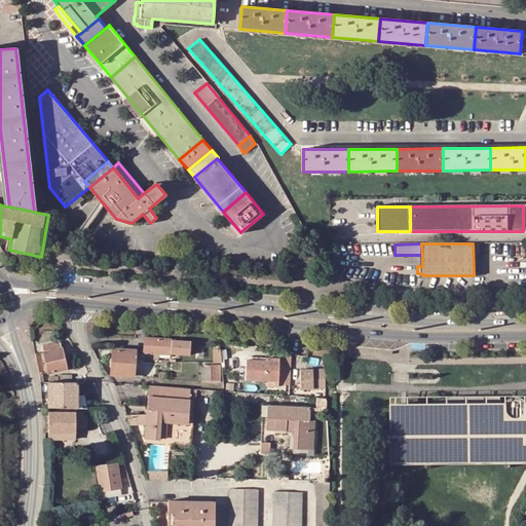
[(190,355),(191,341),(145,338),(145,351),(190,355)]
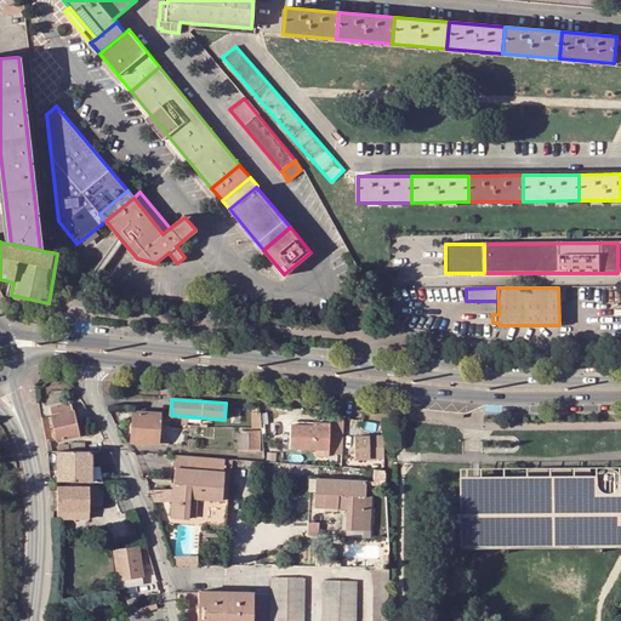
[(52,416),(50,417),(56,439),(80,434),(73,404),(51,409),(52,416)]
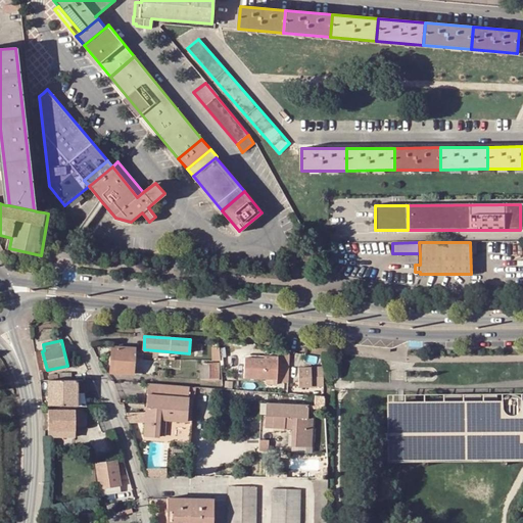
[(134,374),(136,348),(112,346),(111,372),(134,374)]
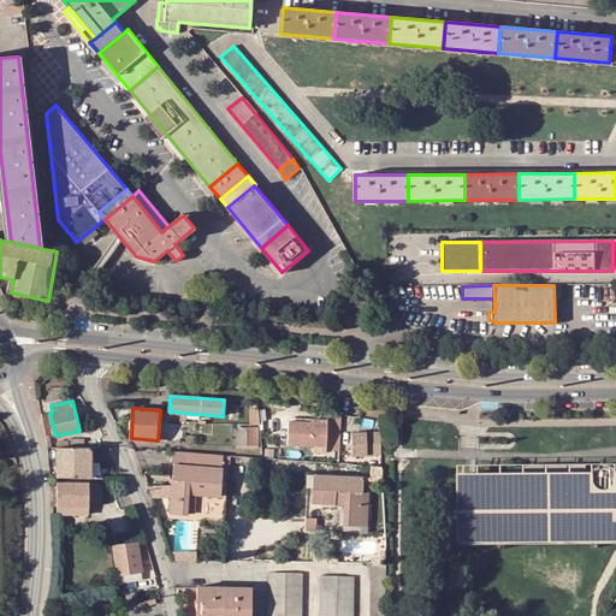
[(252,425),(261,426),(260,410),(252,410),(252,425)]
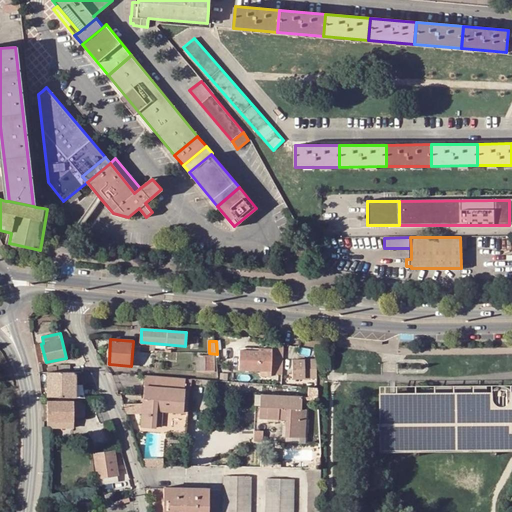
[(46,362),(41,344),(34,345),(37,365),(46,362)]
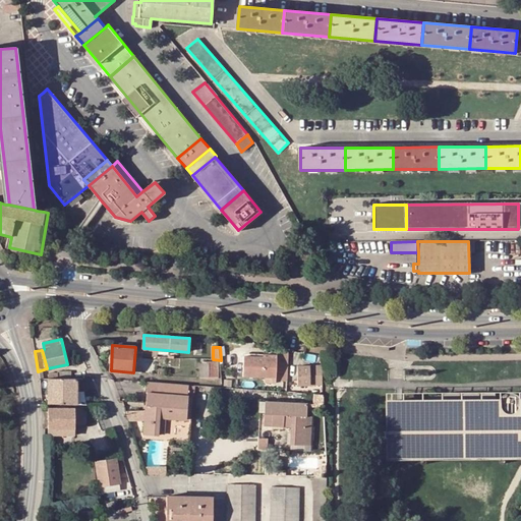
[(286,380),(287,355),(277,354),(277,357),(245,355),(244,375),(276,378),(276,380),(279,380),(286,380)]
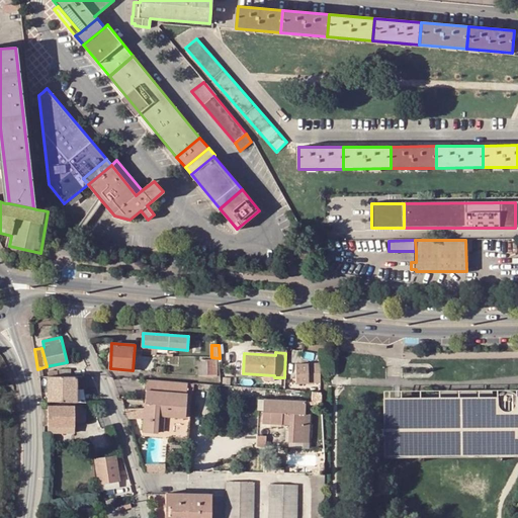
[(218,376),(219,359),(206,359),(206,361),(199,361),(199,375),(218,376)]
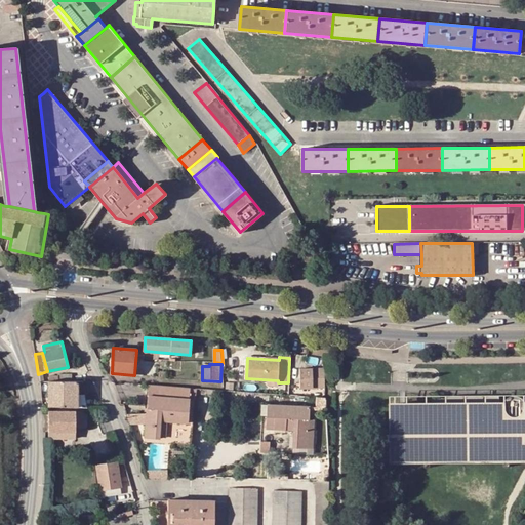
[(300,368),(300,388),(325,387),(324,367),(300,368)]
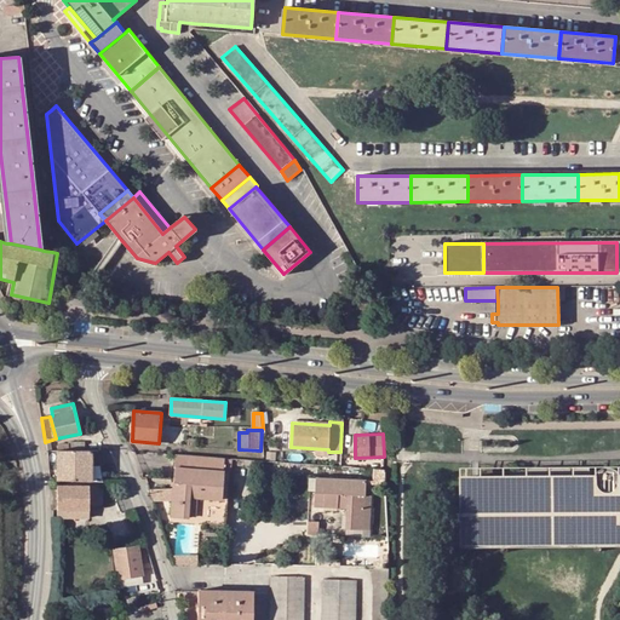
[(86,451),(70,451),(57,449),(57,480),(92,480),(104,480),(98,451),(92,451),(86,451)]
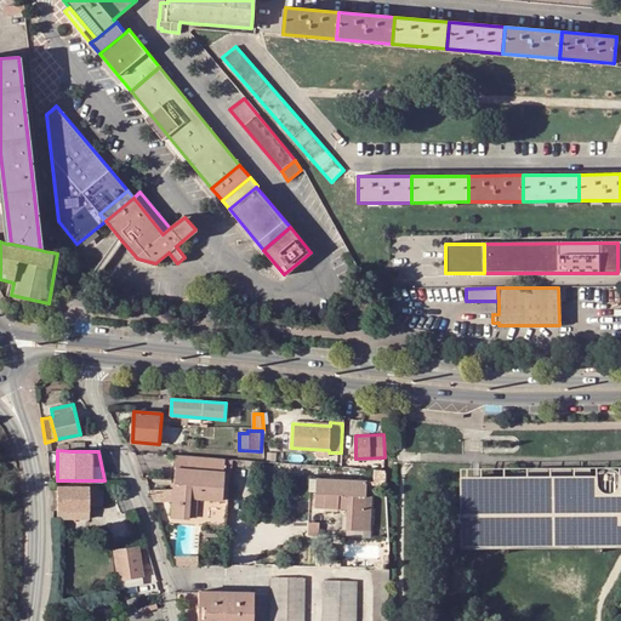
[(191,497),(222,500),(224,472),(224,461),(224,459),(187,456),(177,455),(175,489),(151,490),(155,502),(174,501),(172,517),(189,518),(191,497)]
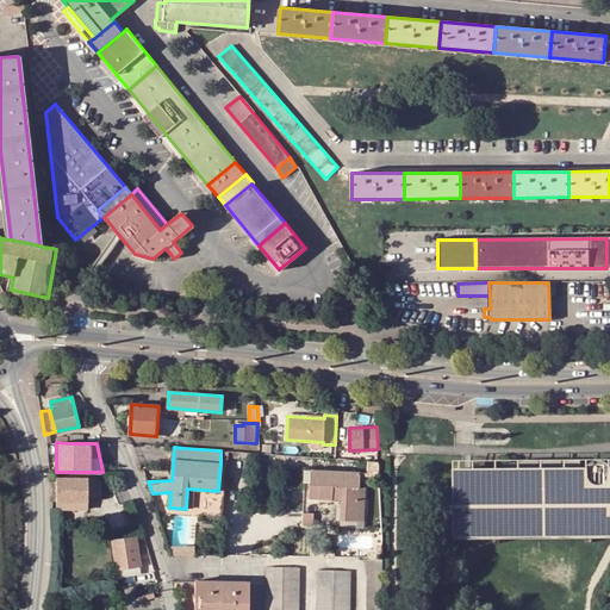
[(609,537),(609,459),(452,460),(452,539),(609,537)]
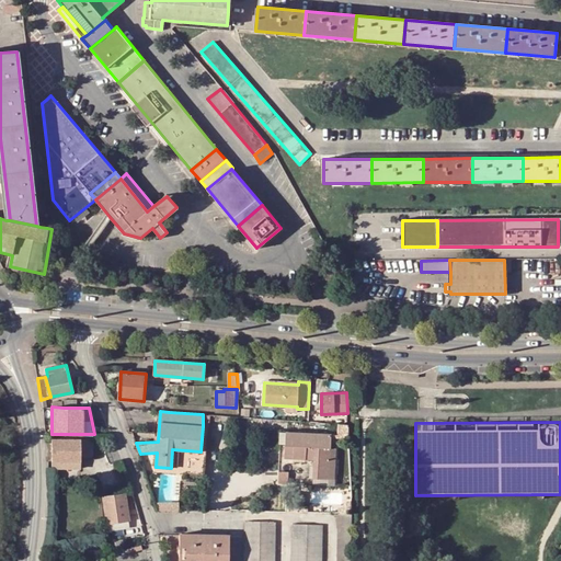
[(208,427),(203,426),(201,451),(172,449),(171,468),(170,473),(174,474),(205,477),(208,427)]
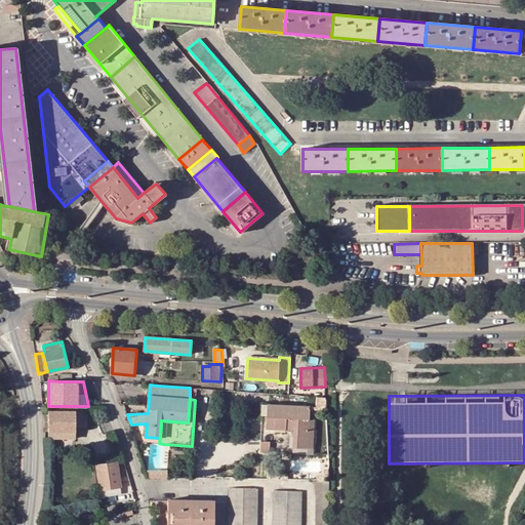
[(293,448),(294,430),(285,429),(275,428),(267,428),(267,420),(268,405),(264,404),(261,450),(293,452),(293,448)]
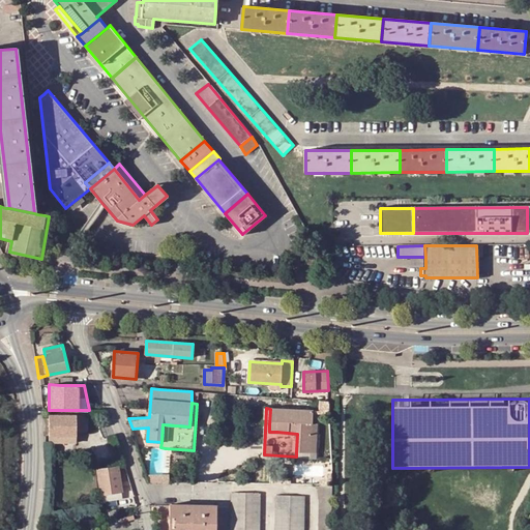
[(313,423),(313,411),(270,409),(269,424),(278,425),(277,432),(288,433),(288,430),(297,431),(297,434),(296,452),(312,453),(313,423)]
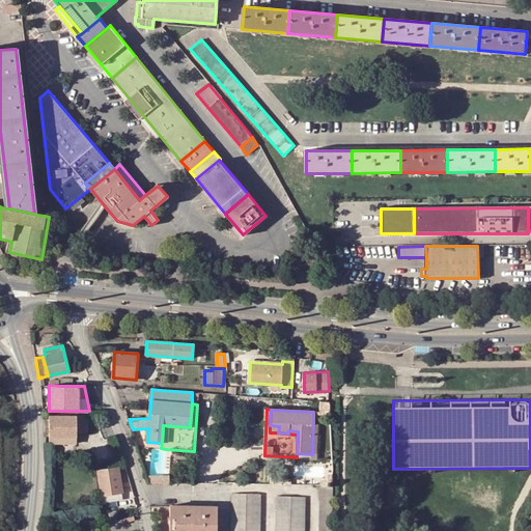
[(88,416),(50,416),(50,442),(77,443),(77,432),(88,432),(88,416)]
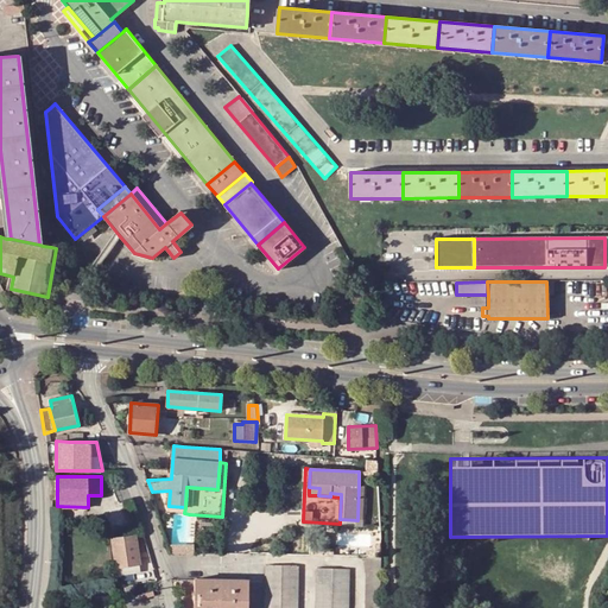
[(57,506),(58,517),(87,517),(88,517),(88,507),(57,506)]
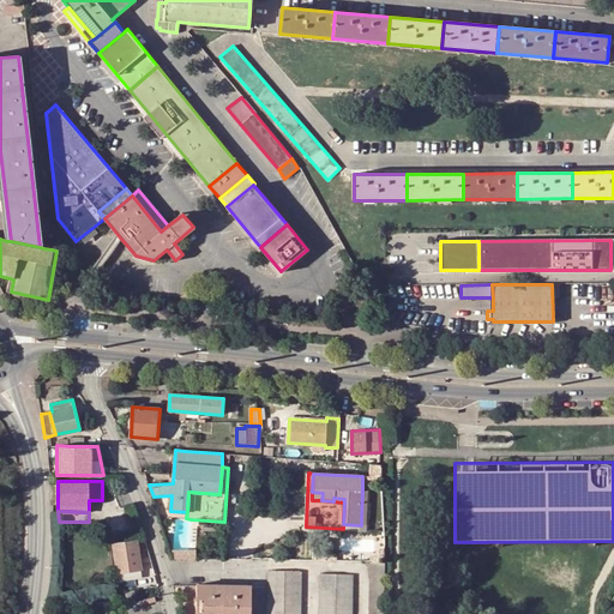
[(114,548),(118,572),(140,569),(137,545),(136,545),(134,541),(115,543),(116,548),(114,548)]
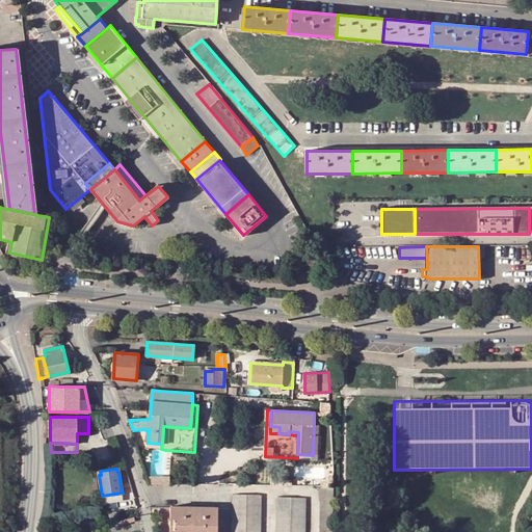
[(259,531),(260,495),(233,494),(232,531),(259,531)]
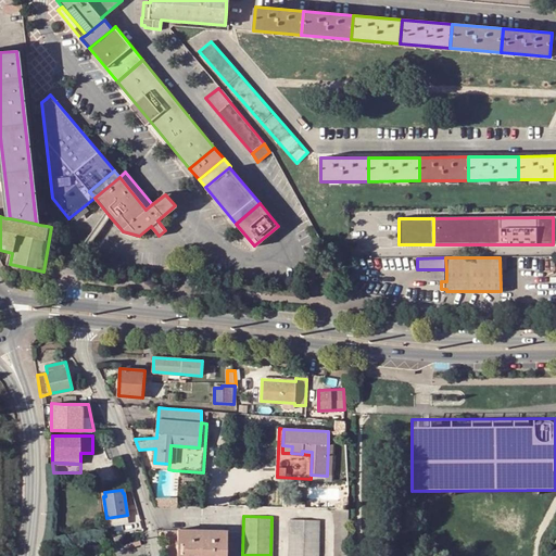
[(289,555),(318,555),(319,520),(290,519),(289,555)]
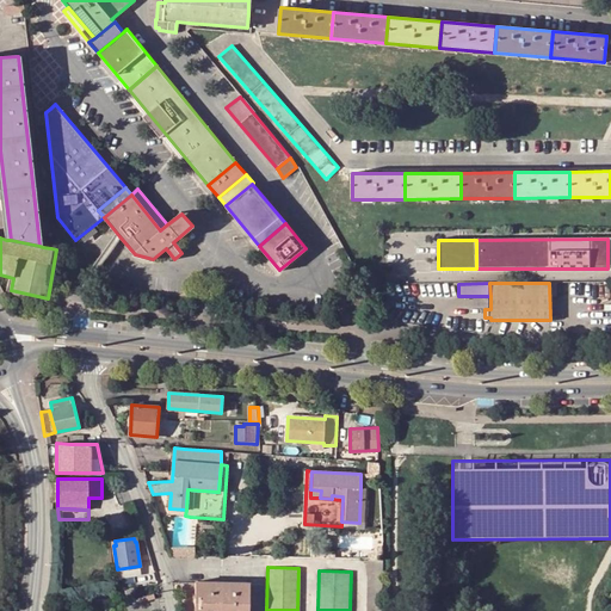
[(250,610),(250,582),(196,581),(195,610),(250,610)]
